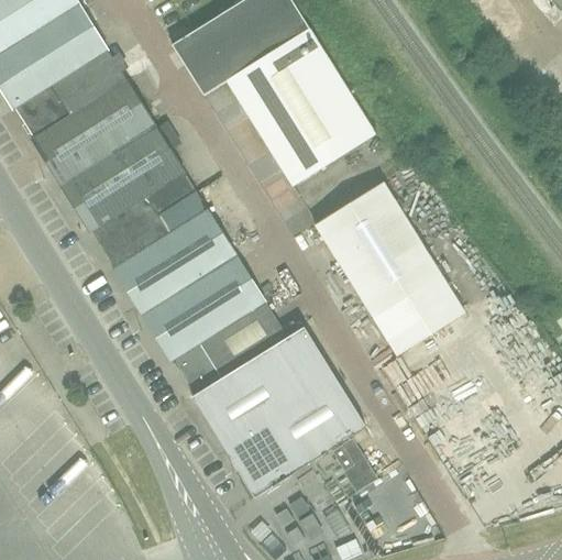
[(34,133),(125,77),(77,0),(0,0),(0,87),(12,107),(15,103),(34,133)]
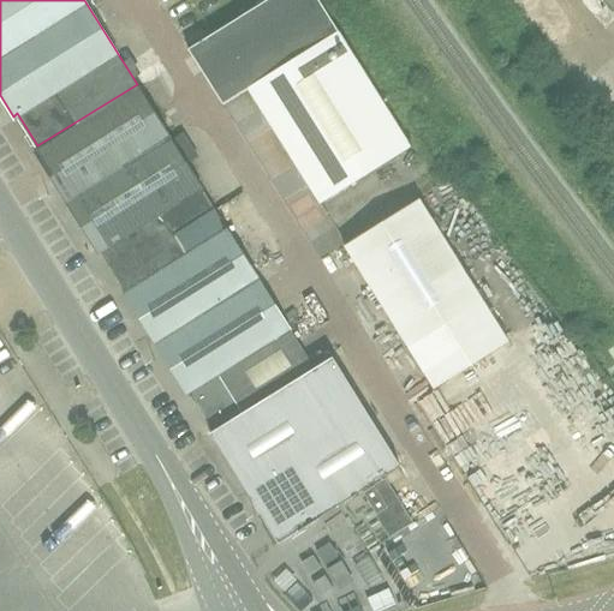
[(246,87),(338,31),(319,0),(261,0),(186,47),(221,102),(246,87)]
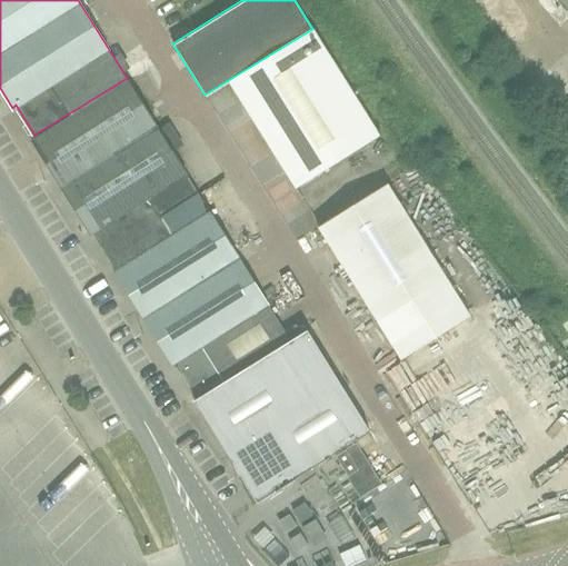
[(538,0),(558,23),(567,15),(567,0),(538,0)]
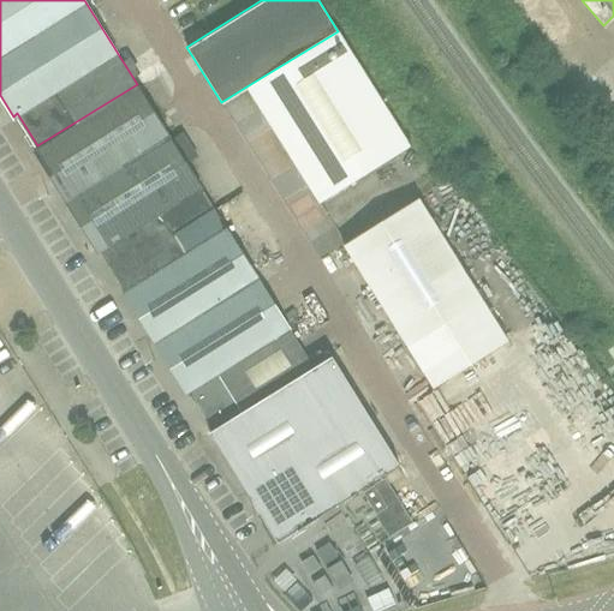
[(338,31),(246,87),(319,202),(410,144),(338,31)]
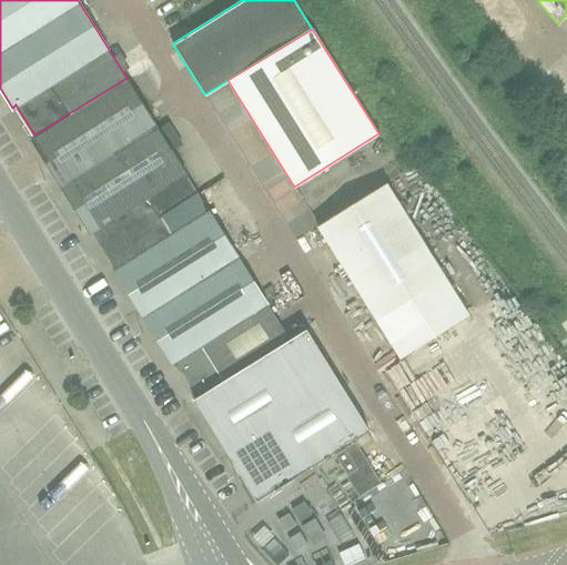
[(115,266),(169,233),(158,214),(196,190),(185,171),(127,78),(34,134),(31,138),(89,231),(93,229),(115,266)]
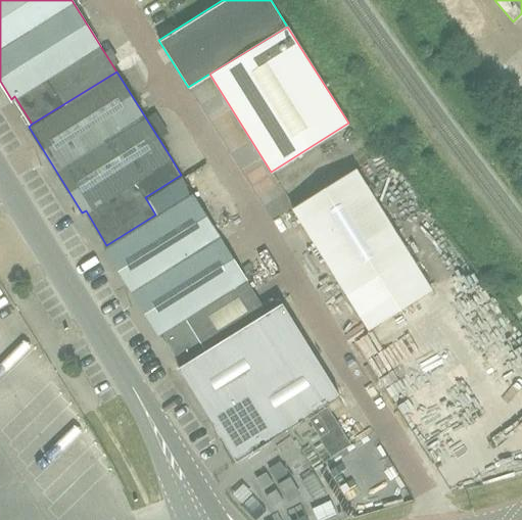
[(431,289),(356,168),(292,206),(368,329),(431,289)]
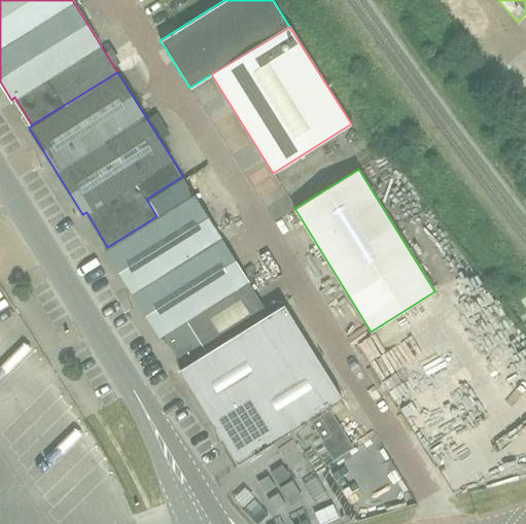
[(162,334),(180,362),(206,347),(187,318),(248,280),(220,237),(193,194),(182,176),(146,199),(156,216),(107,247),(105,249),(159,336),(162,334)]
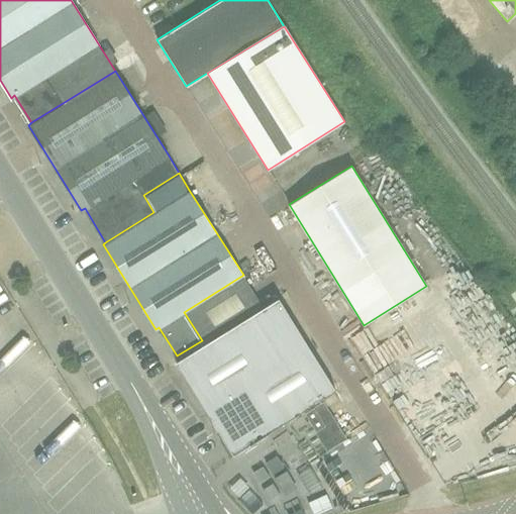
[(233,454),(335,391),(279,299),(176,363),(233,454)]
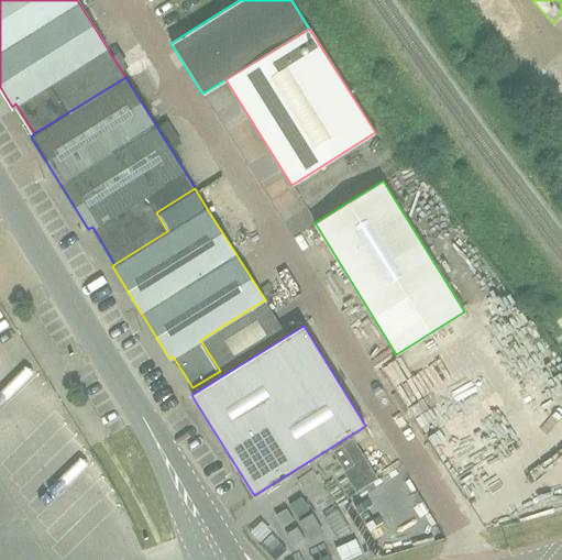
[(330,449),(356,490),(376,479),(351,437),(330,449)]
